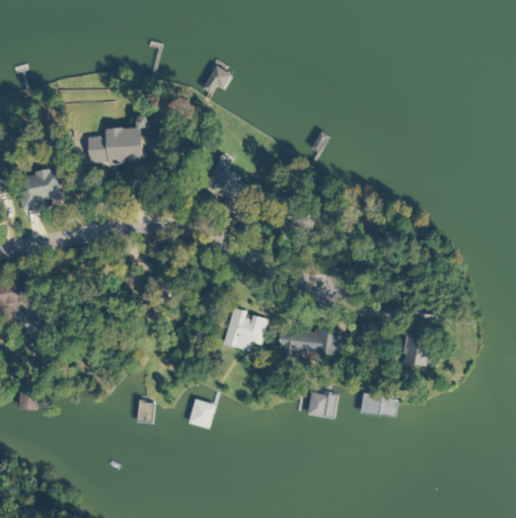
[(88,136),(88,163),(146,163),(146,116),(135,116),(135,128),(104,128),(104,136),(88,136)]
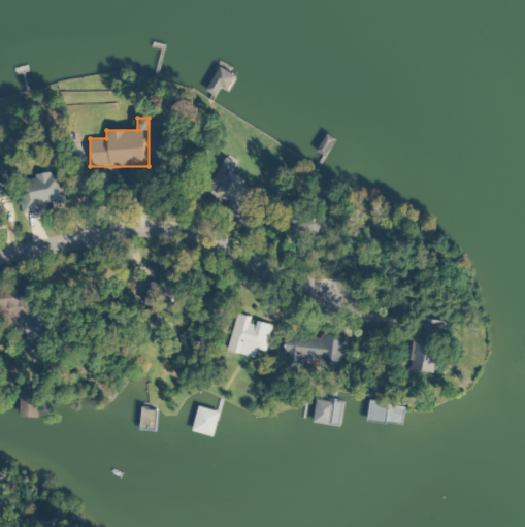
[(226,209),(239,219),(258,189),(222,166),(207,188),(231,202),(226,209)]
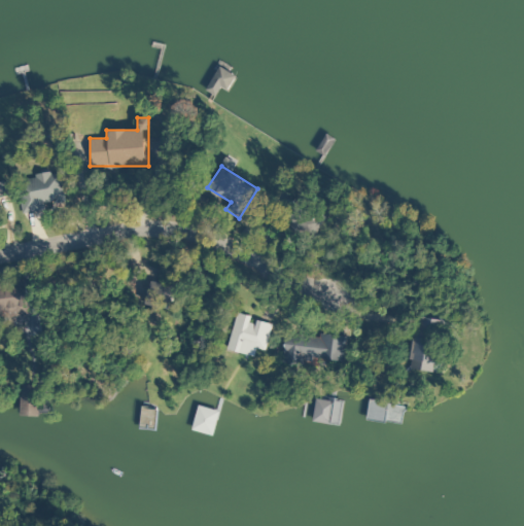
[(23,211),(65,206),(61,172),(19,178),(23,211)]
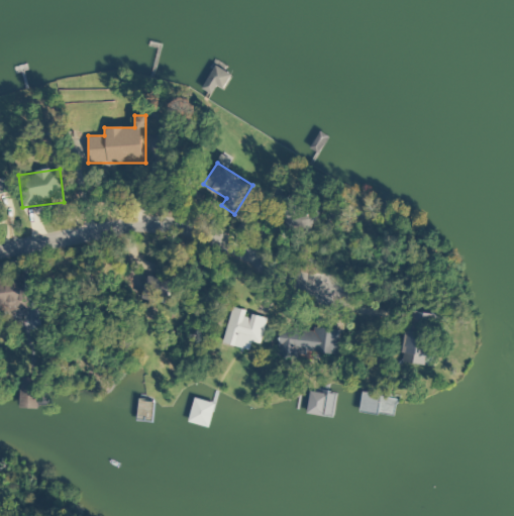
[(0,191),(9,191),(8,179),(0,179),(0,191)]
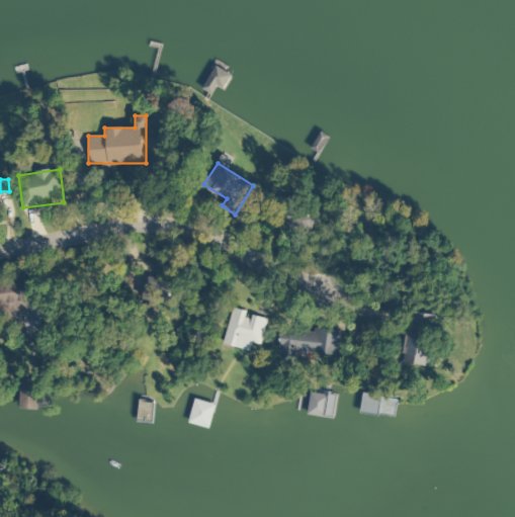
[(0,277),(0,312),(28,310),(25,275),(0,277)]
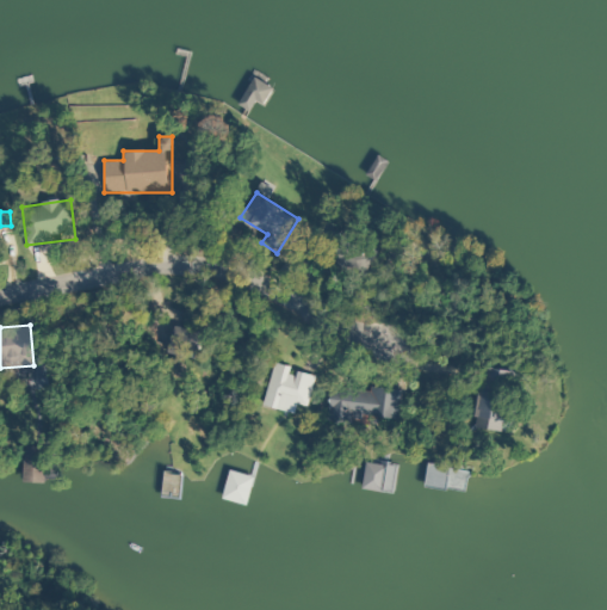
[(197,358),(204,333),(174,325),(167,351),(197,358)]
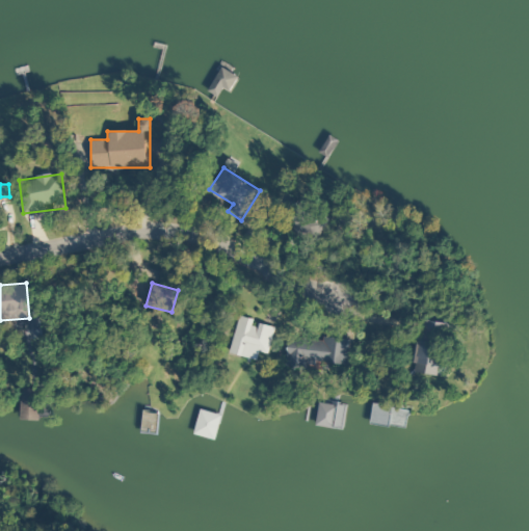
[(276,324),(238,317),(230,353),(258,360),(259,352),(269,355),(276,324)]
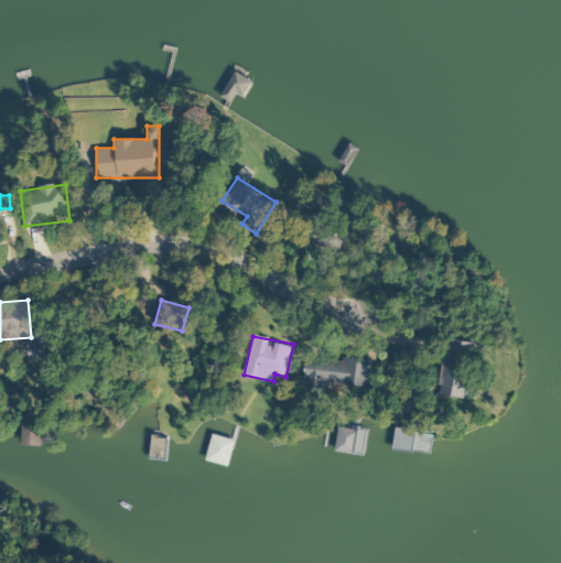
[(472,342),(449,338),(442,385),(464,388),(472,342)]
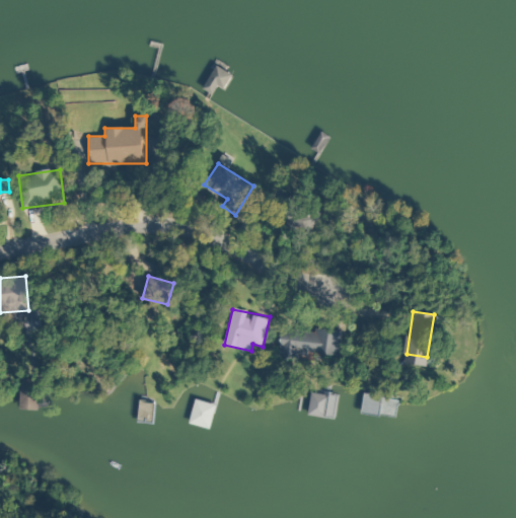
[(342,331),(282,326),(279,350),(339,355),(342,331)]
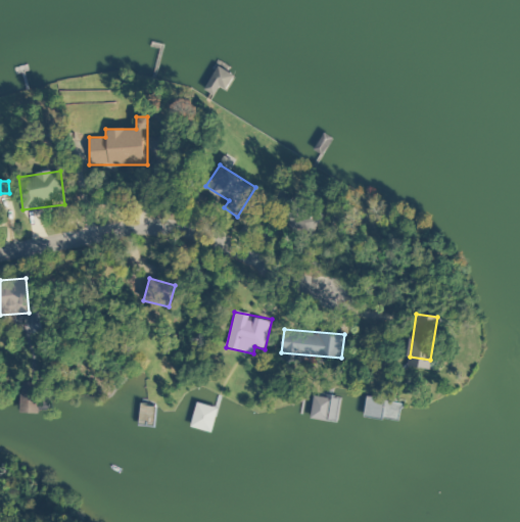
[(399,420),(402,399),(365,396),(364,417),(399,420)]
